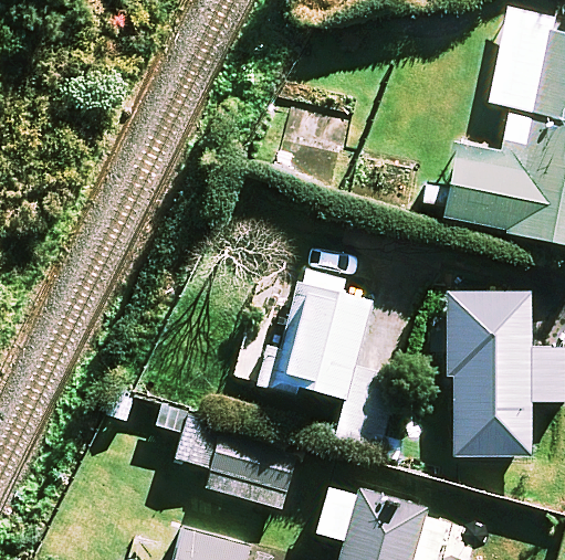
[(556,14),(512,6),(493,98),(515,103),(505,152),(459,143),(443,221),(564,245),(564,28),(554,27),(556,14)]
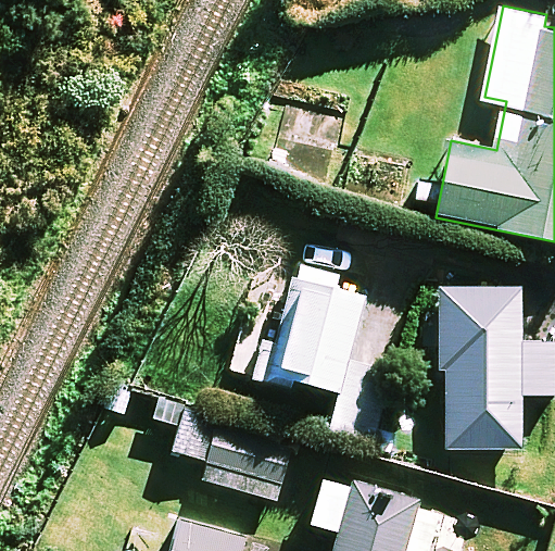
[(367,288),(292,267),(263,380),(337,400),(329,427),(373,438),(390,372),(349,361),(367,288)]
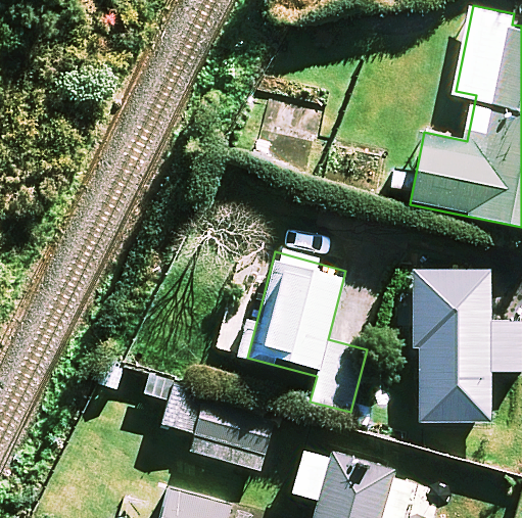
[(489,270),(411,269),(411,361),(419,361),(419,423),(491,424),(491,365),(519,365),(520,303),(488,303),(489,270)]
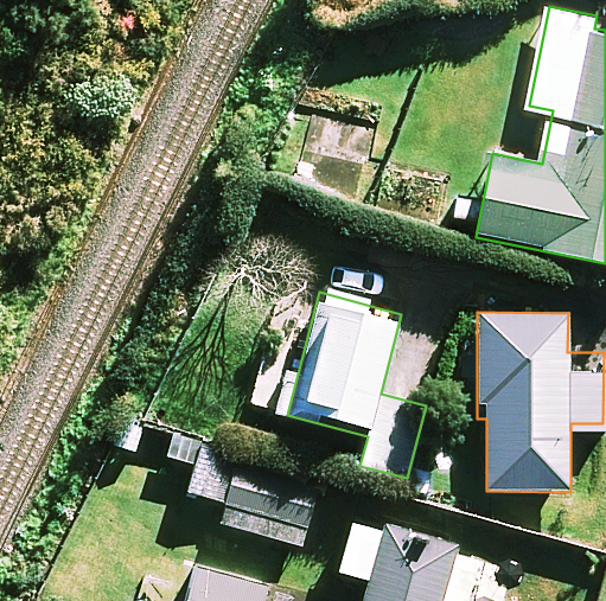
[(229,452),(174,436),(160,484),(229,504),(223,523),(301,547),(318,490),(227,462),(229,452)]
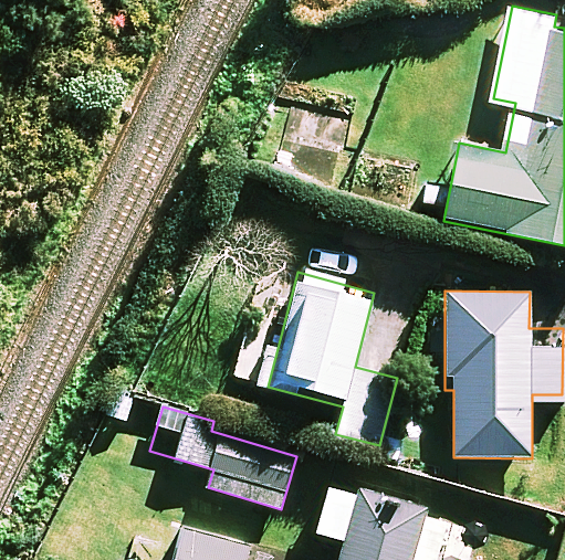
[(437,559),(449,517),(332,485),(317,536),(344,542),(338,559),(437,559)]
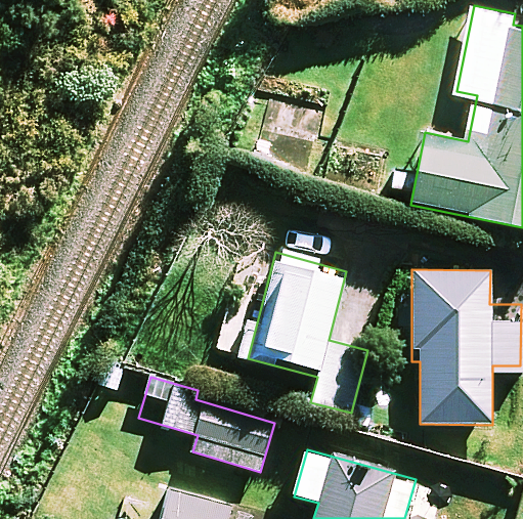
[(227,518),(231,507),(170,491),(163,518),(227,518)]
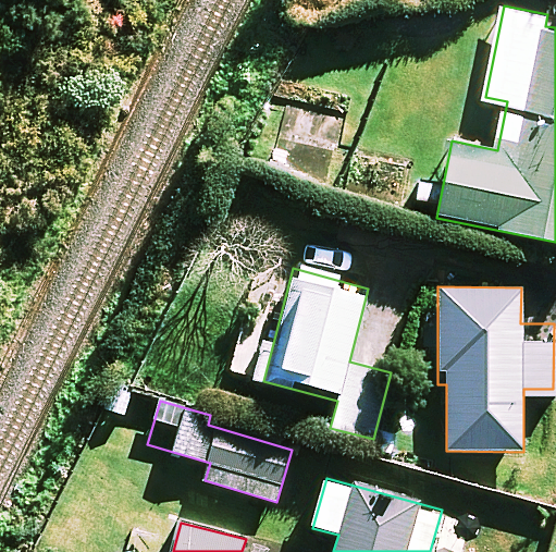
All buildings are outlined.
